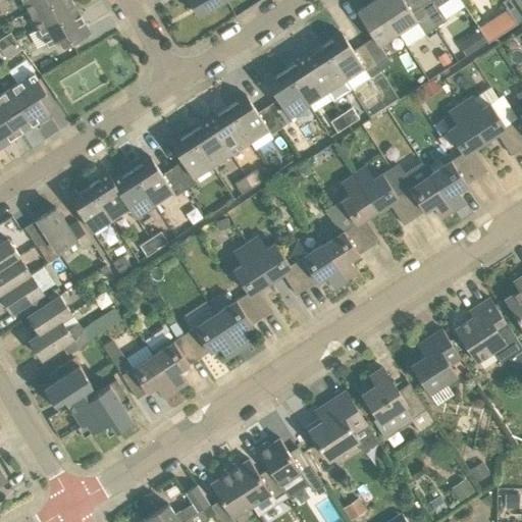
[(0,3),(0,8),(2,12),(10,7),(6,0),(0,3)]
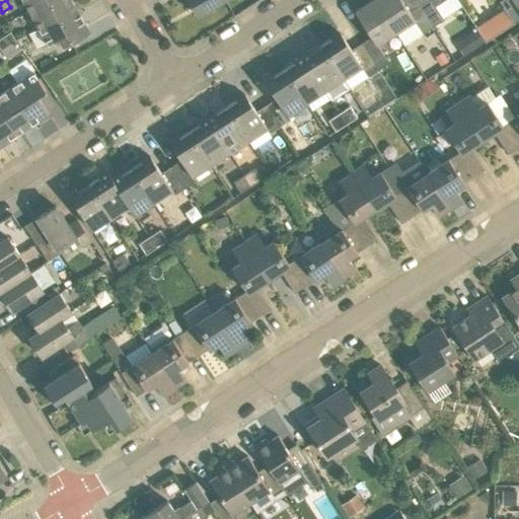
[(48,0),(53,8),(67,0),(22,0),(28,10),(47,0),(48,0)]
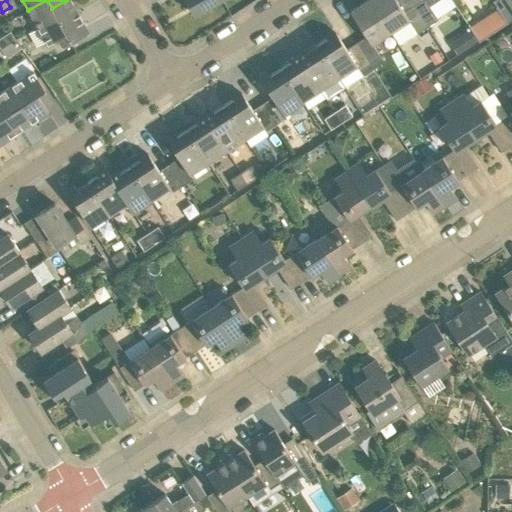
[(61,25),(79,14),(71,0),(66,0),(52,8),(47,0),(46,0),(28,10),(37,27),(56,16),(61,25)]
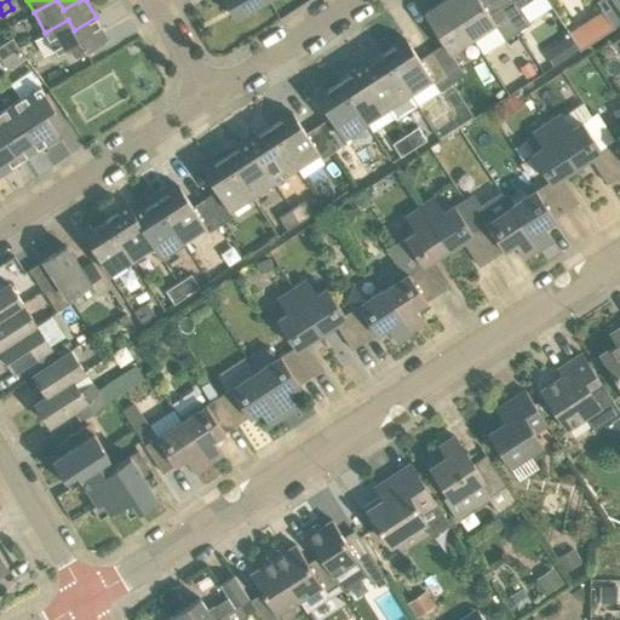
[(263,0),(224,0),(234,17),(263,0)]
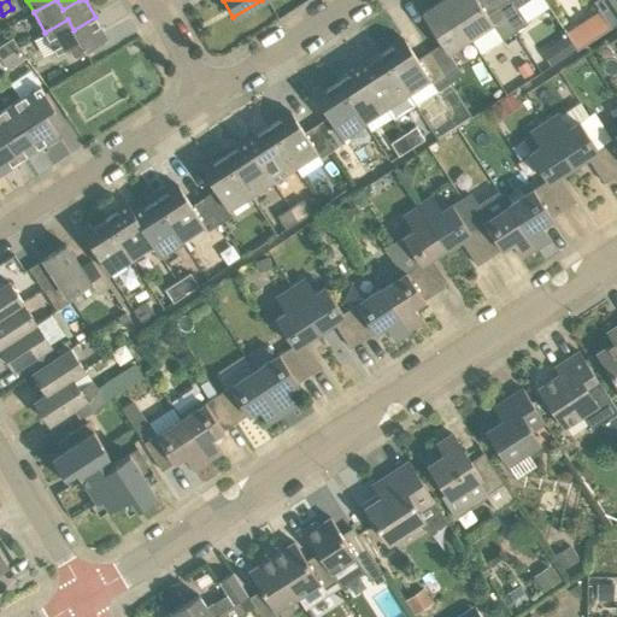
[(441,0),(422,13),(441,43),(429,52),(445,76),(458,68),(448,52),(469,39),(445,0),(441,0)]
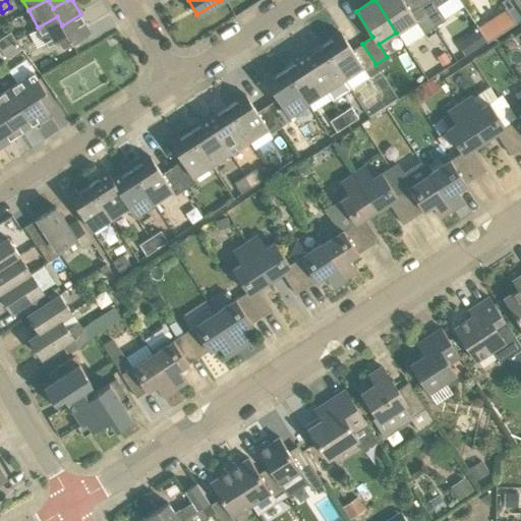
[(411,12),(405,3),(403,0),(375,0),(396,33),(404,46),(435,26),(421,5),(411,12)]
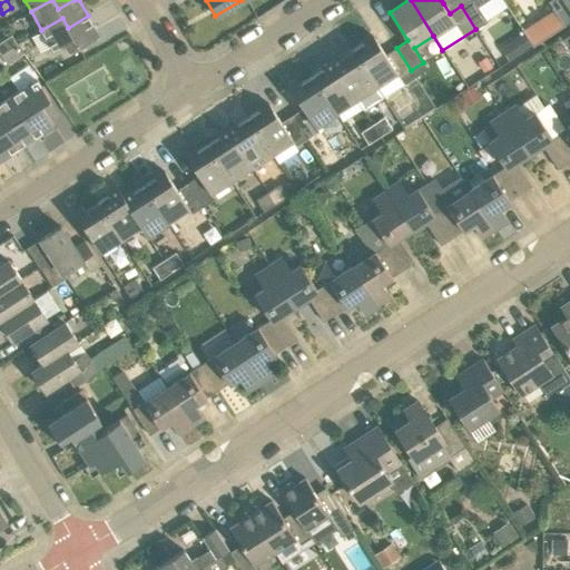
[(469,0),(461,6),(475,29),(487,21),(478,7),(487,0),(469,0)]
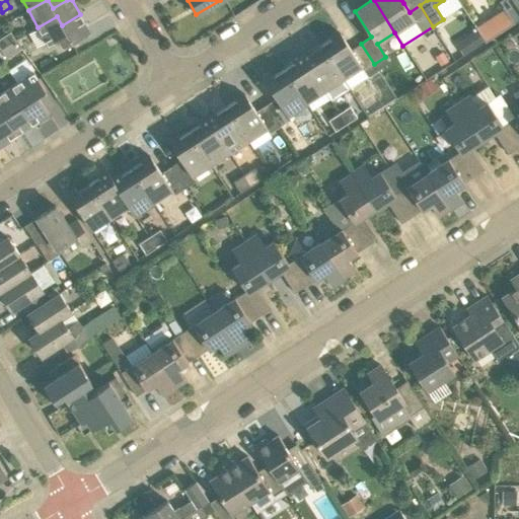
[(504,9),(514,23),(518,19),(518,7),(513,0),(501,0),(499,2),(504,9)]
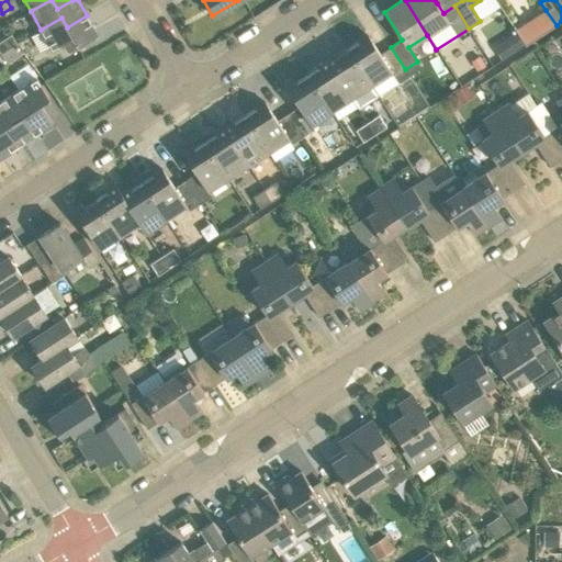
[(67,52),(79,45),(98,34),(87,15),(67,27),(62,18),(41,30),(52,48),(62,43),(67,52)]
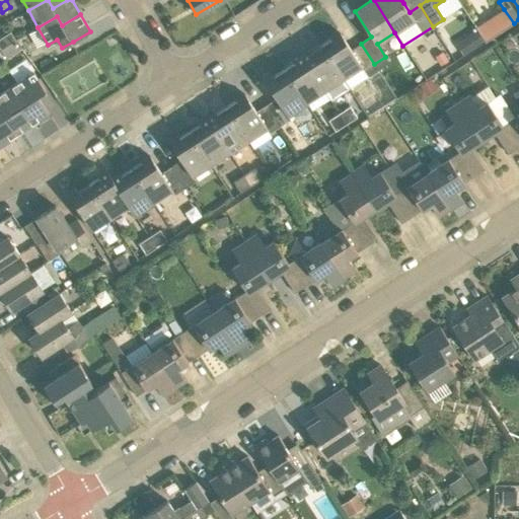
[(475,30),(466,36),(473,48),(484,42),(475,30)]
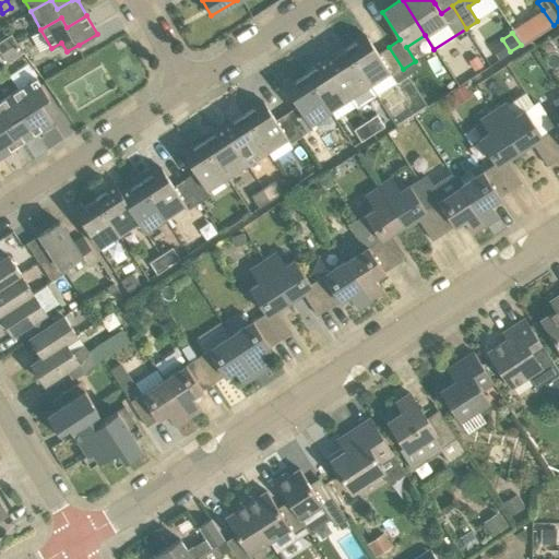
[(10,48),(18,44),(11,34),(3,39),(10,48)]
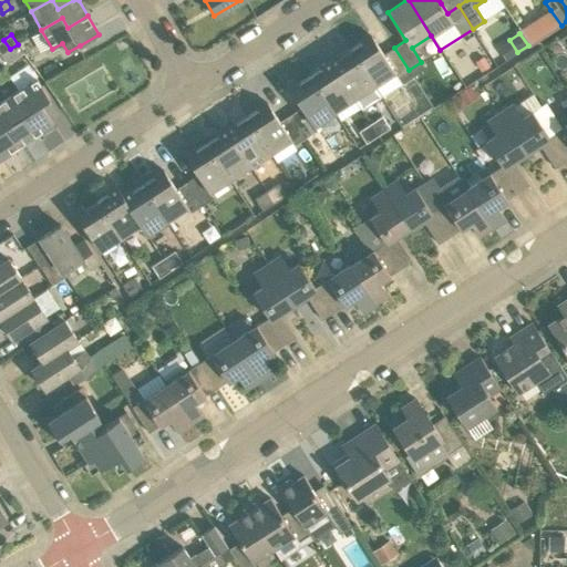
[(394,73),(399,76),(409,70),(394,48),(383,54),(371,35),(351,49),(374,86),(394,73)]
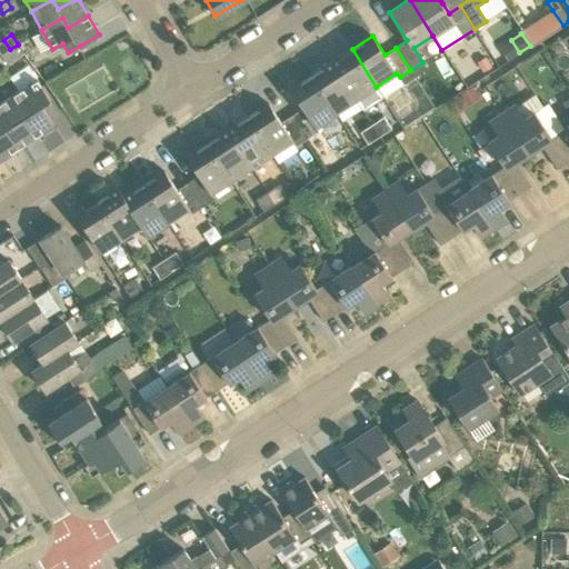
[(18,45),(10,49),(3,40),(0,41),(0,53),(7,63),(23,53),(18,45)]
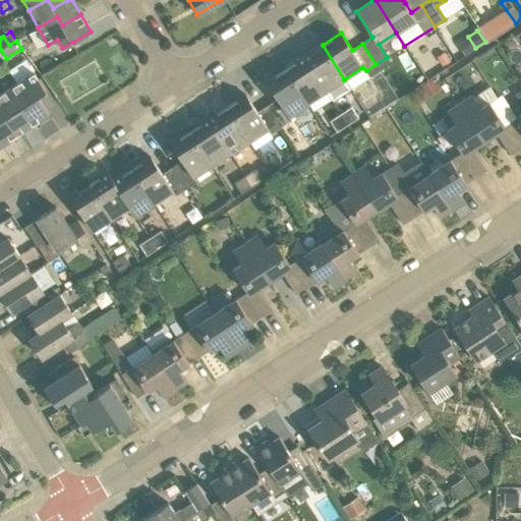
[(326,91),(344,79),(323,45),(304,57),(326,91)]
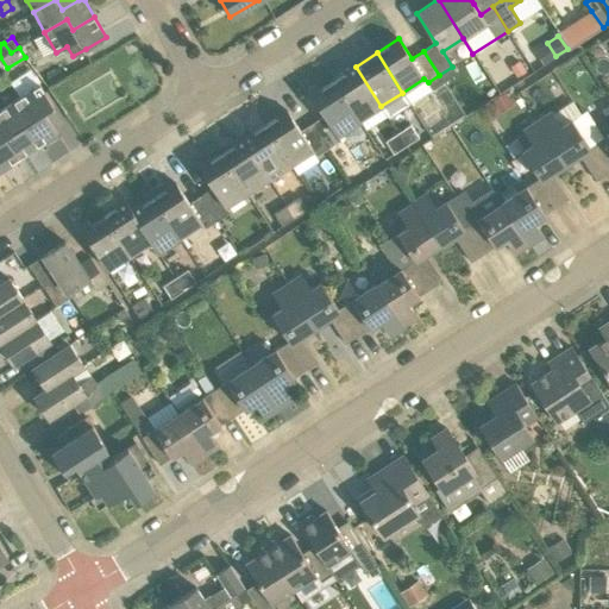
[(510,67),(518,77),(527,71),(526,70),(520,61),(512,66),(510,67)]
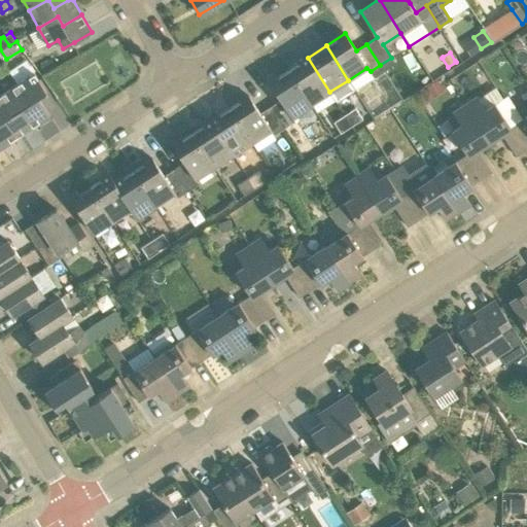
[(311,104),(329,92),(308,58),(288,70),(311,104)]
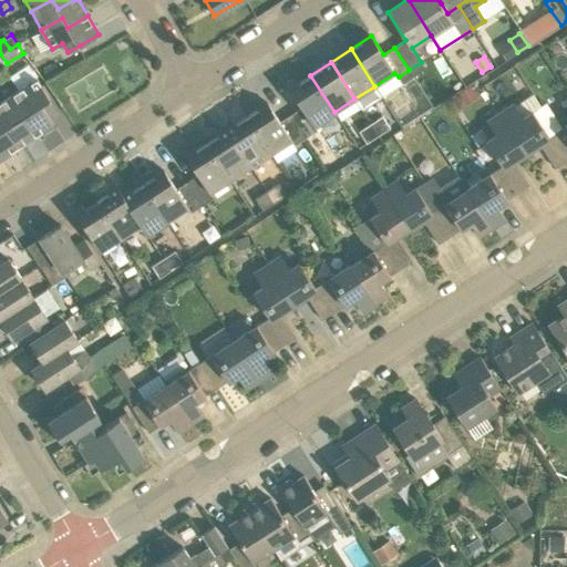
[(421,62),(409,70),(413,76),(413,75),(425,69),(422,63),(421,62)]
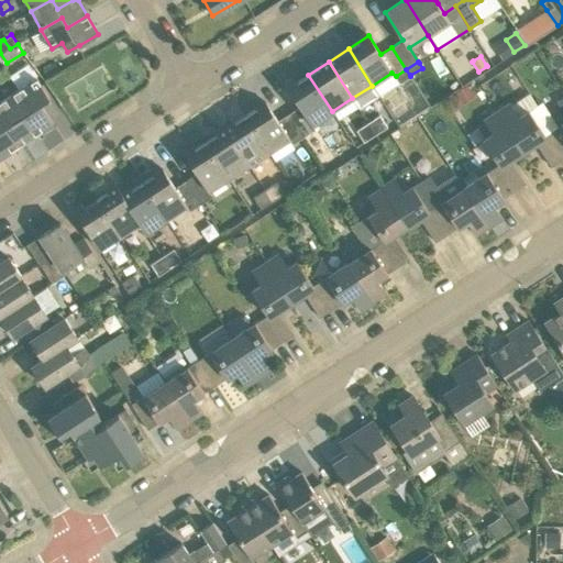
[(50,98),(37,79),(29,66),(11,77),(18,89),(31,109),(22,114),(35,134),(53,122),(41,103),(50,98)]
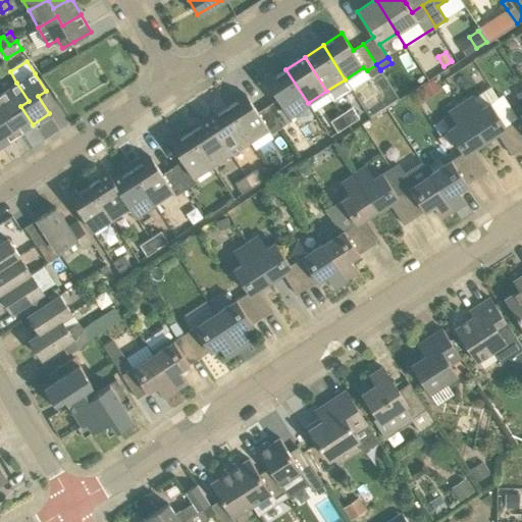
[(380,70),(376,64),(367,70),(373,83),(383,75),(380,70)]
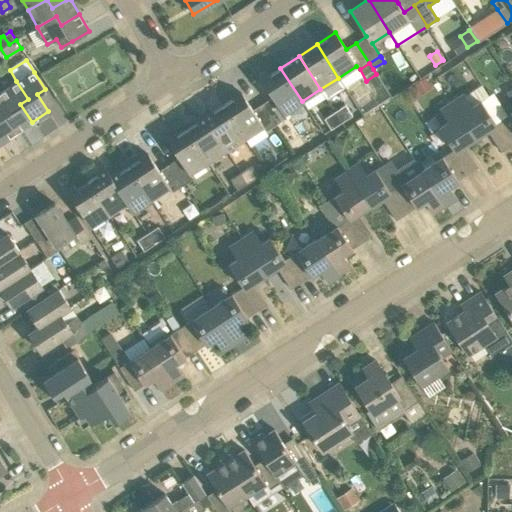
[(284,113),(302,101),(280,68),(262,80),(273,97),(263,103),(276,124),(287,117),(284,113)]
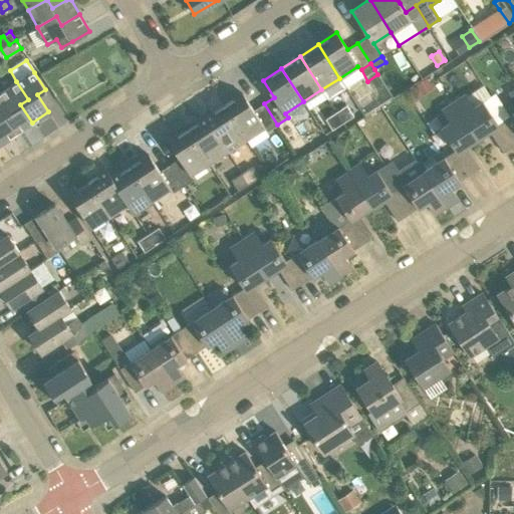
[(417,83),(424,94),(433,88),(427,77),(417,83)]
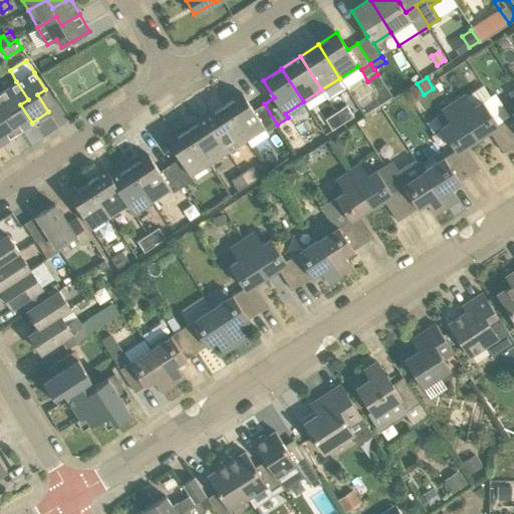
[(32,122),(20,104),(28,99),(16,81),(0,91),(12,109),(4,115),(15,133),(32,122)]
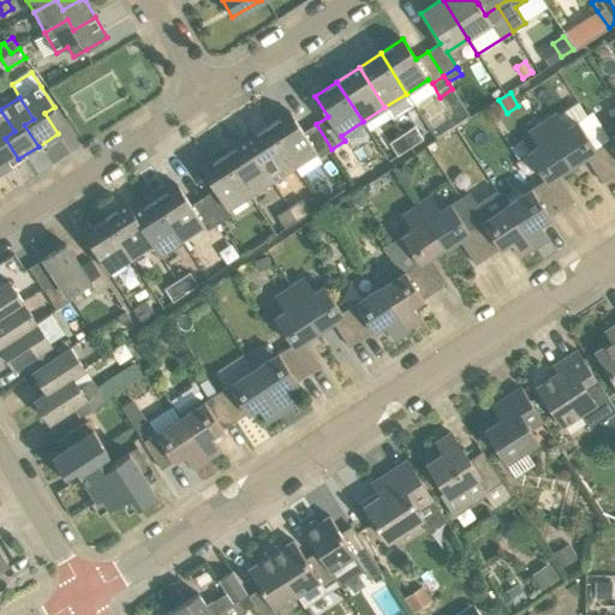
[(15,131),(0,109),(0,171),(18,159),(5,138),(15,131)]
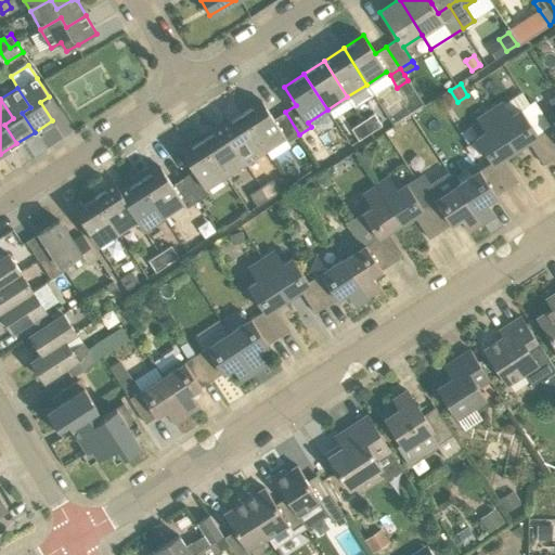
[(285,112),(274,119),(262,101),(242,114),(266,150),(285,138),(288,142),(299,134),(285,112)]
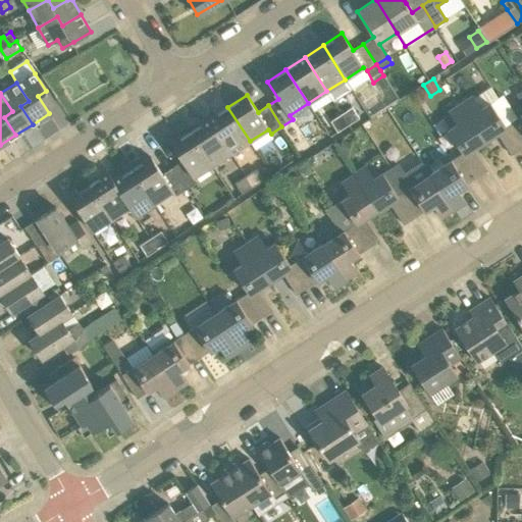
[(521,148),(506,123),(505,124),(490,102),(481,108),(473,95),(460,103),(484,140),(497,133),(511,155),(521,148)]
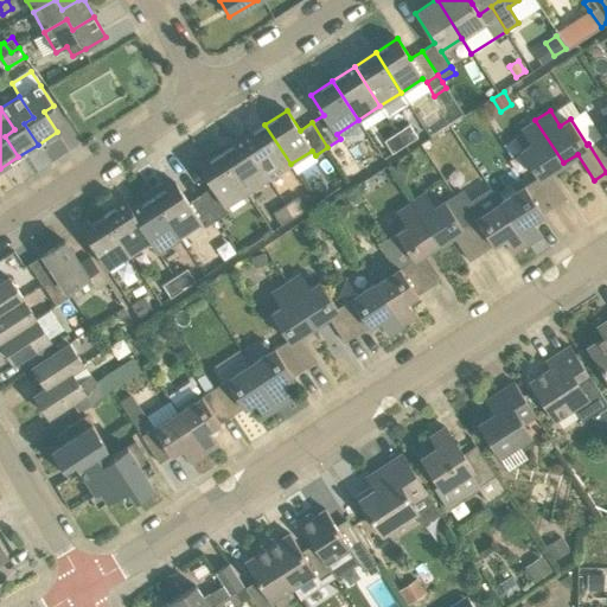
[(549,172),(563,163),(535,120),(522,129),(531,144),(522,151),(536,172),(532,174),(553,206),(566,198),(549,172)]
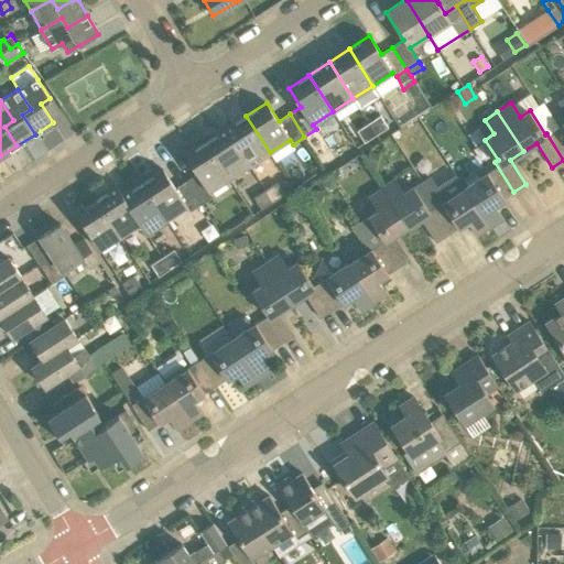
[(250,165),(270,152),(246,116),(226,129),(229,133),(250,165)]
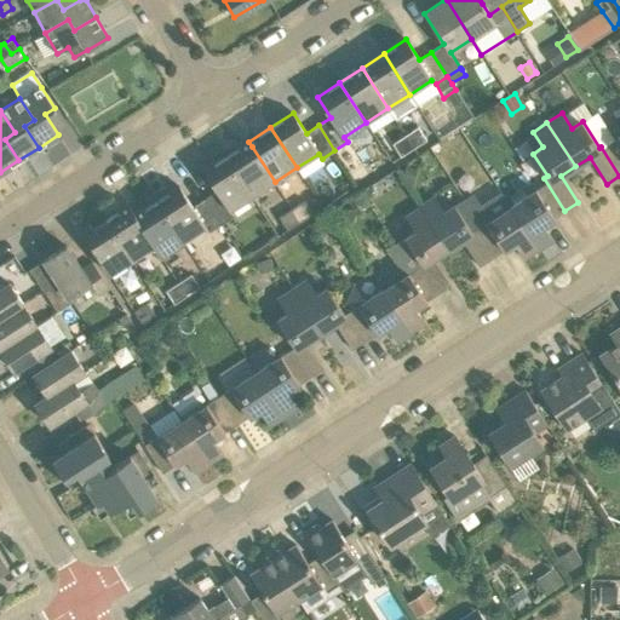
[(405,136),(413,148),(426,139),(418,127),(405,136)]
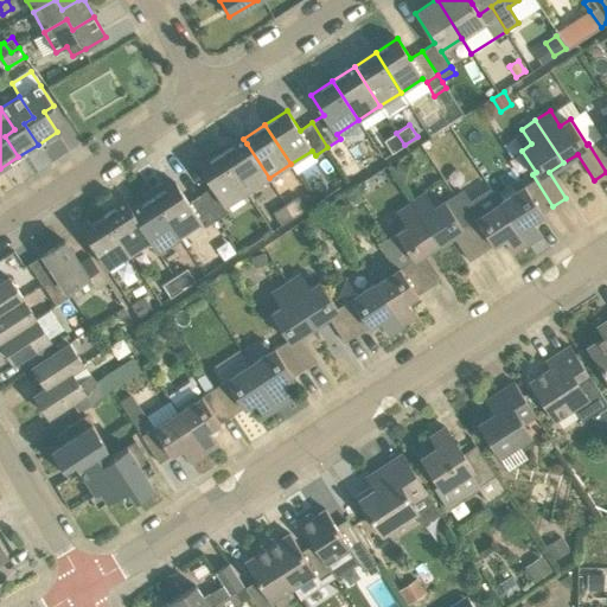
[(606,132),(588,144),(606,172),(606,171),(606,132)]
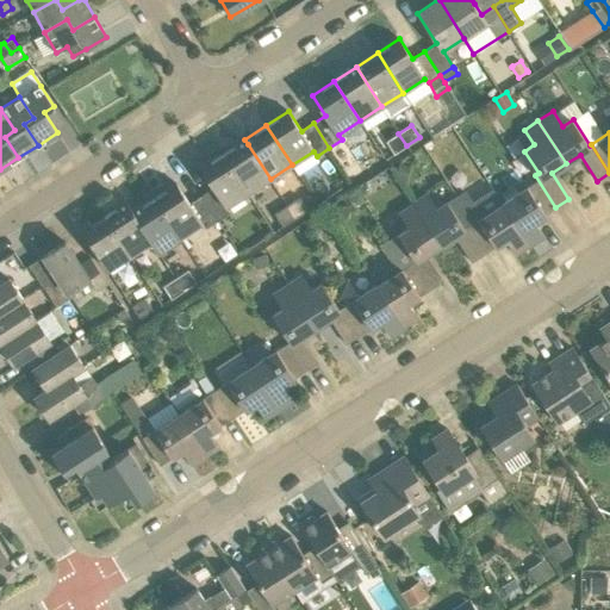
[(394,154),(406,145),(398,134),(387,141),(394,154)]
